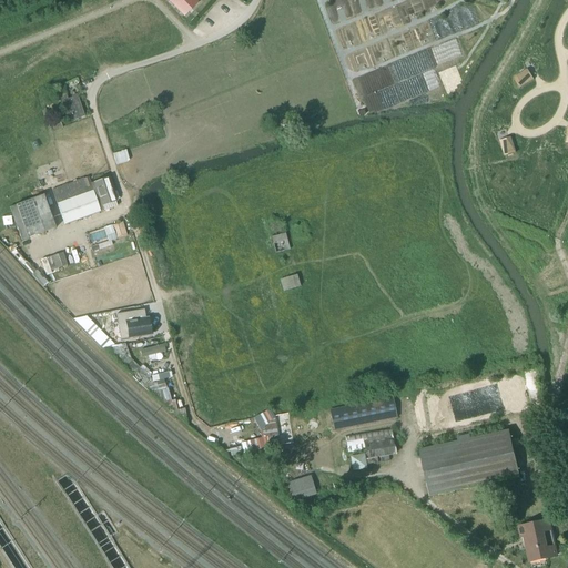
[(166,0),(183,17),(198,2),(194,0),(166,0)]
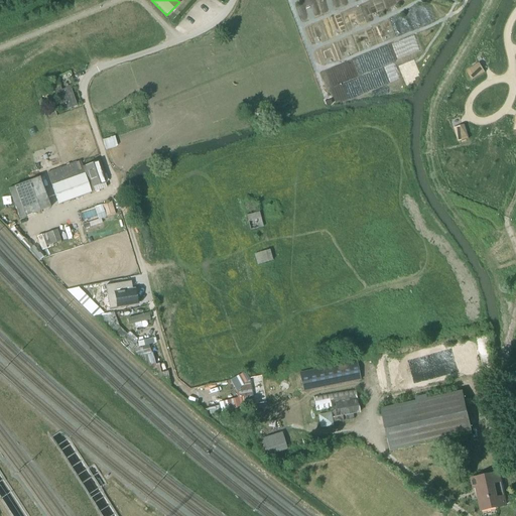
[(485,73),(479,63),(466,71),(472,81),(485,73)]
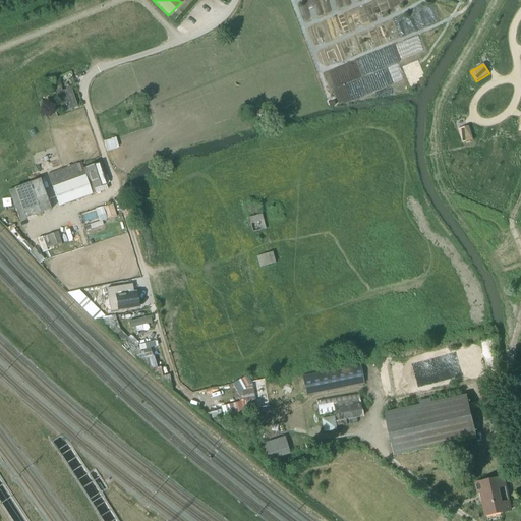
[(56,94),(60,93),(62,92),(58,80),(52,83),(56,94)]
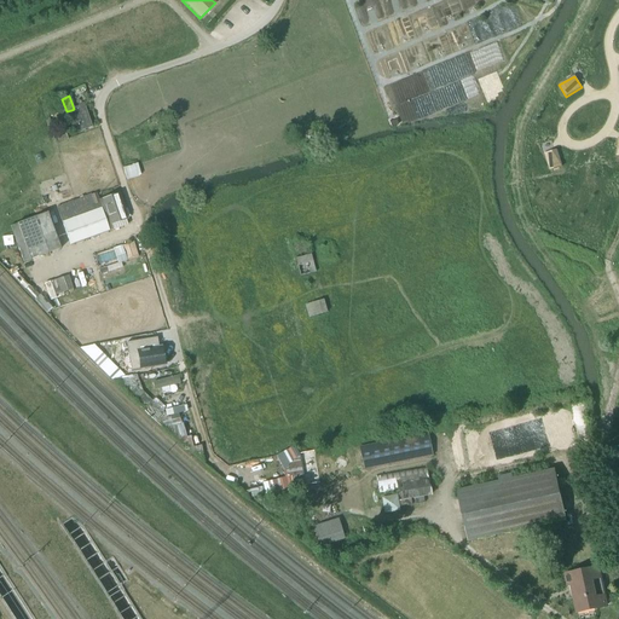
[(67,111),(70,121),(74,133),(92,127),(84,105),(79,108),(79,106),(74,109),(71,110),(67,111)]
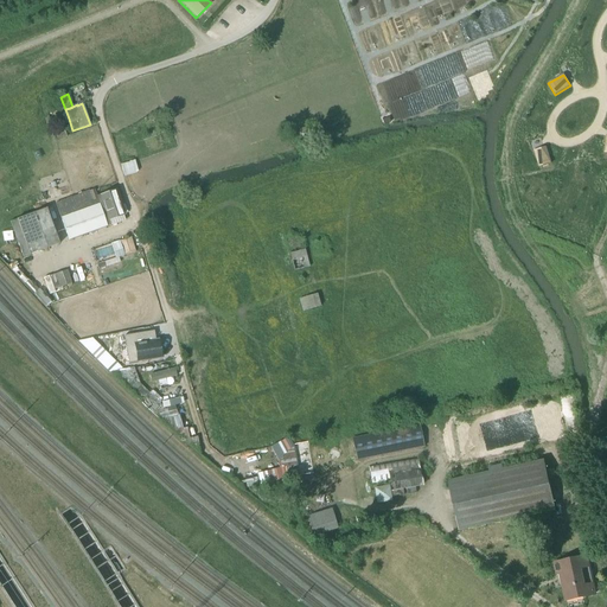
[(296,132),(296,133),(299,139),(304,136),(306,145),(319,141),(315,127),(308,128),(308,127),(301,128),(301,131),(296,132)]
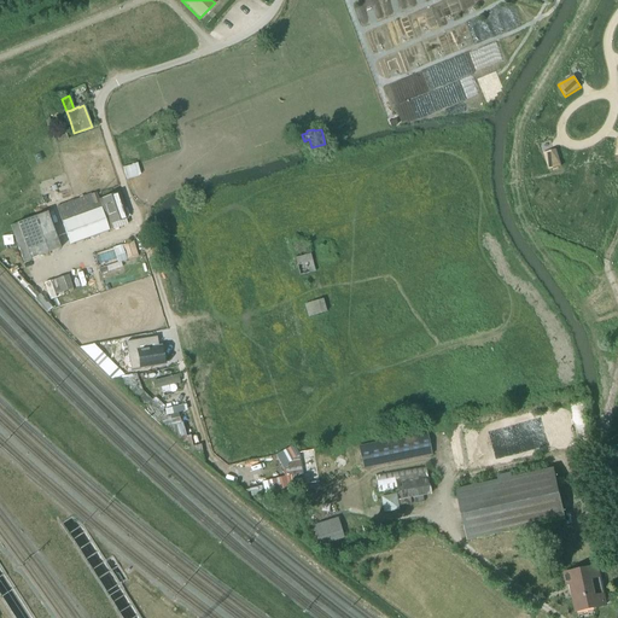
[(56,135),(58,141),(68,138),(65,132),(56,135)]
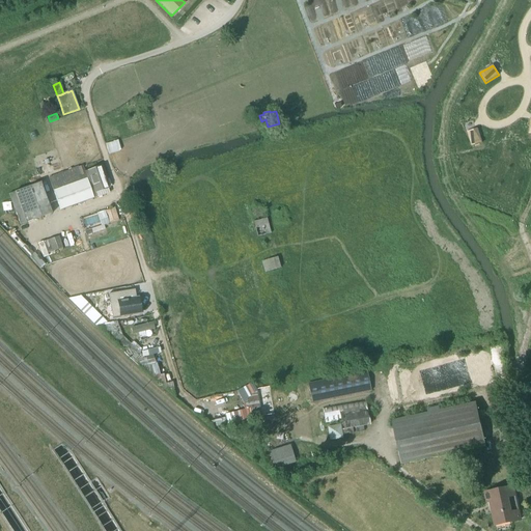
[(482,143),(477,129),(467,133),(471,147),(482,143)]
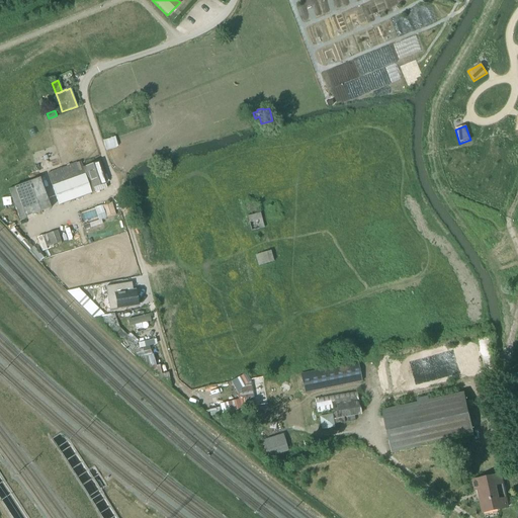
[(115,137),(104,140),(106,150),(118,147),(115,137)]
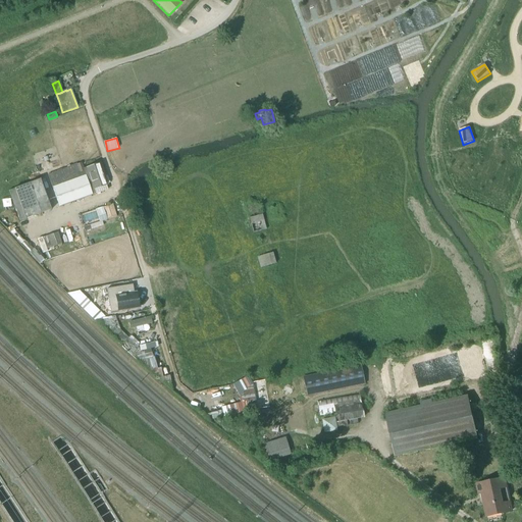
[(83,169),(81,164),(81,163),(48,175),(59,207),(92,195),(91,191),(107,185),(100,164),(83,169)]
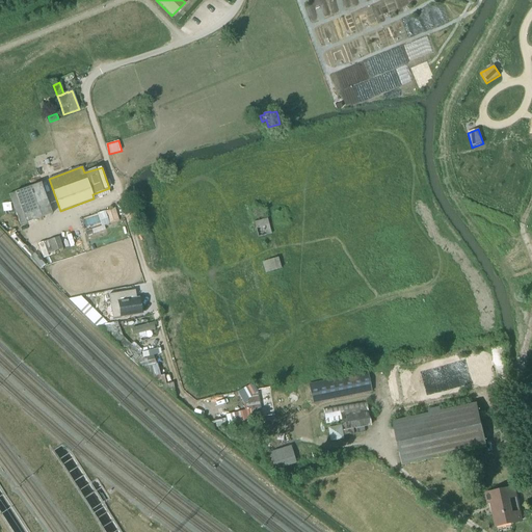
[(41,183),(8,194),(20,225),(41,218),(45,217),(52,214),(41,183)]
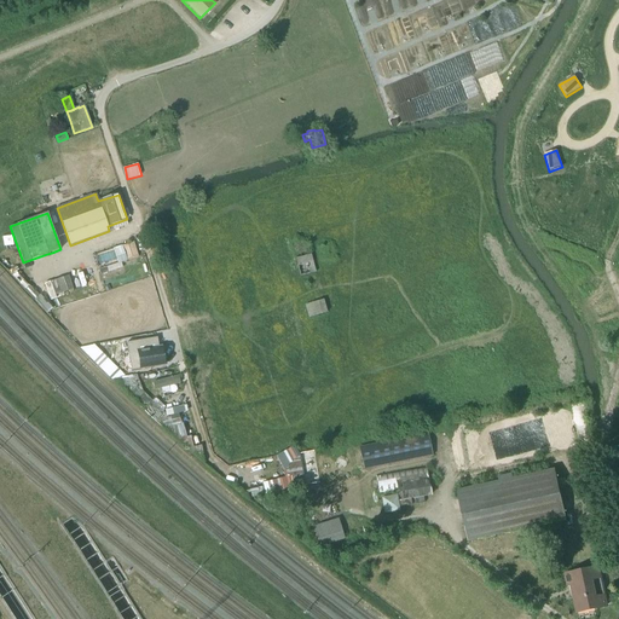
[(291,244),(298,266),(300,277),(316,272),(307,239),(291,244)]
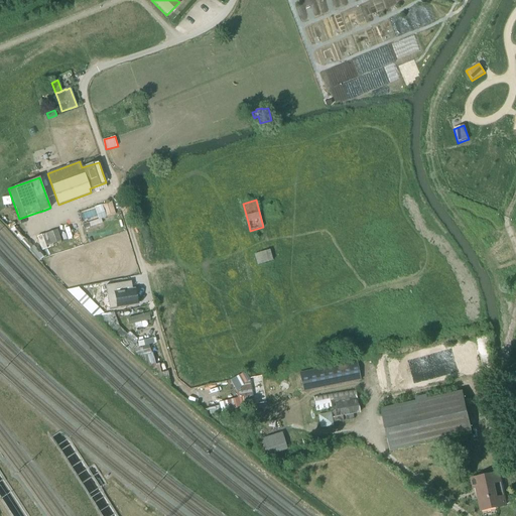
[(116,214),(111,203),(102,206),(106,218),(116,214)]
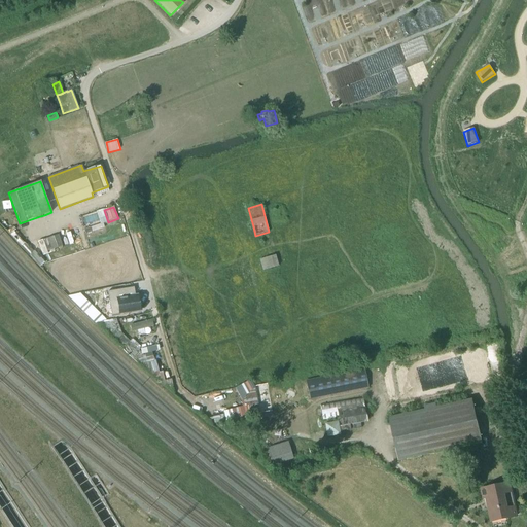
[(57,247),(58,249),(63,248),(60,230),(50,232),(53,241),(40,243),(41,250),(57,247)]
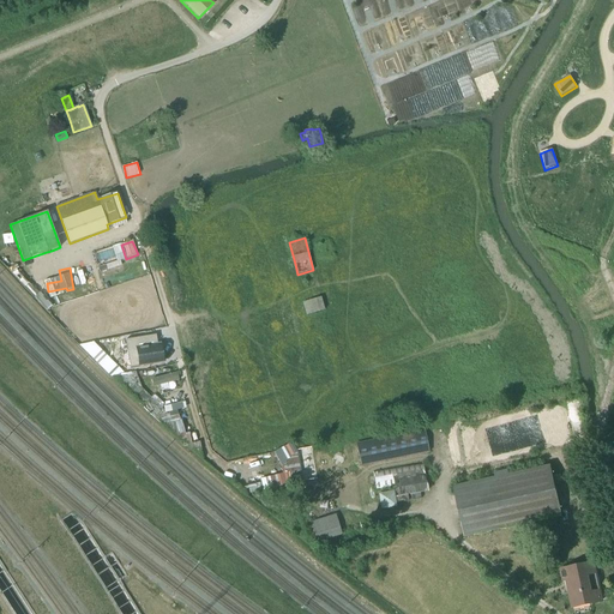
[(38,294),(29,283),(24,287),(35,298),(38,294)]
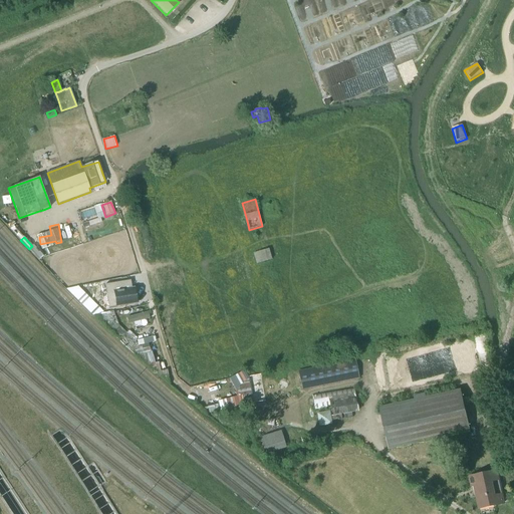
[(43,255),(33,245),(32,246),(29,249),(38,259),(43,255)]
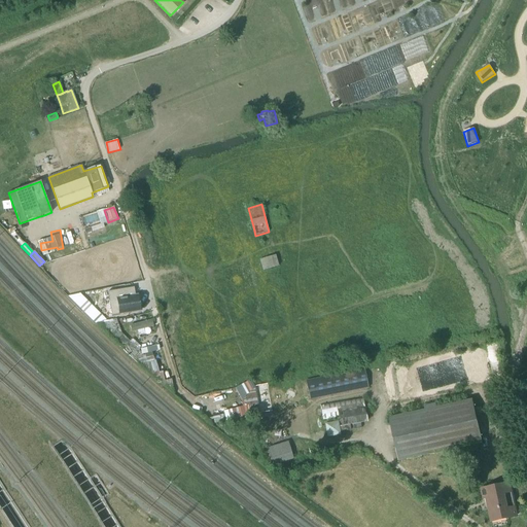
[(260,260),(264,271),(278,267),(275,255),(260,260)]
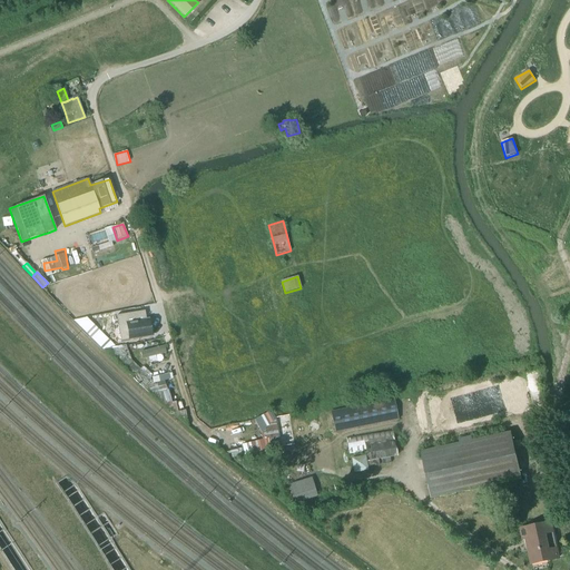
[(150,330),(148,320),(146,320),(145,311),(117,316),(120,342),(151,336),(151,335),(153,335),(153,330),(150,330)]
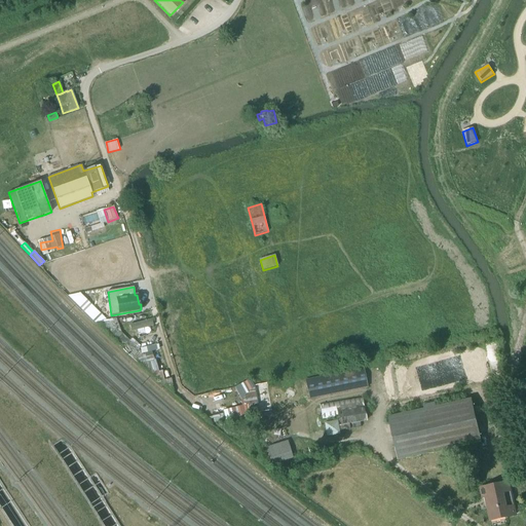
[(143,329),(153,326),(151,320),(129,325),(132,332),(137,330),(138,335),(145,334),(143,329)]
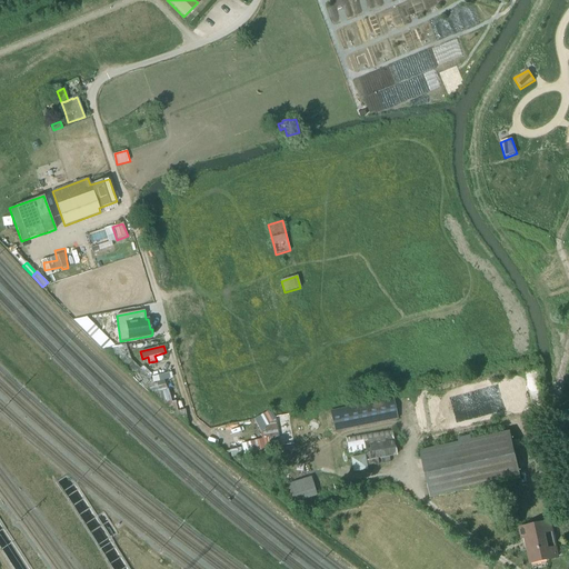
[(152,376),(155,386),(166,383),(165,379),(172,377),(171,371),(152,376)]
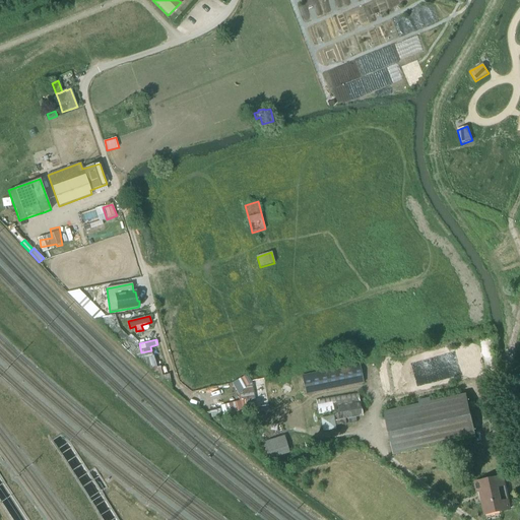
[(156,368),(153,356),(137,361),(171,388),(169,375),(164,376),(160,367),(156,368)]
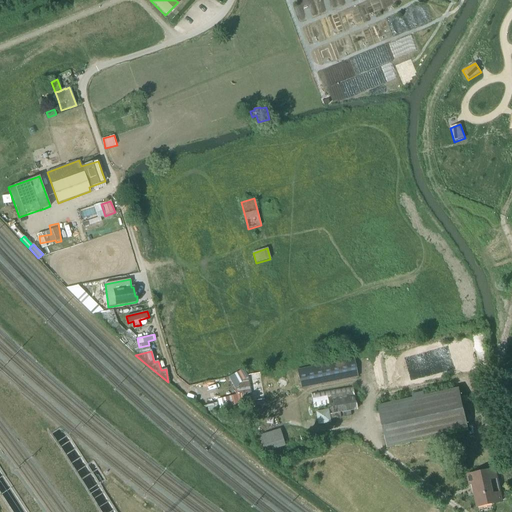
[(297,370),(301,389),(358,377),(354,358),(297,370)]
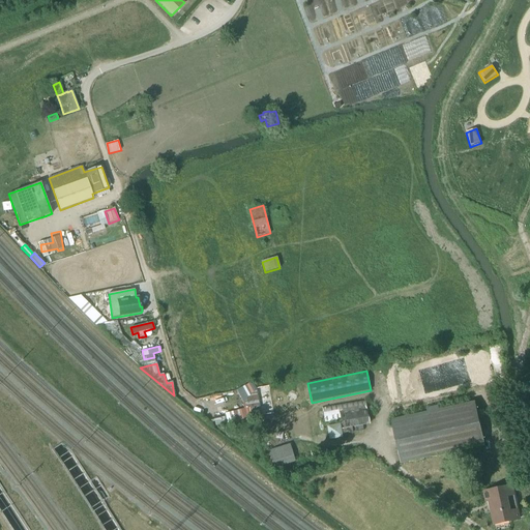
[(237,389),(242,400),(258,391),(253,381),(237,389)]
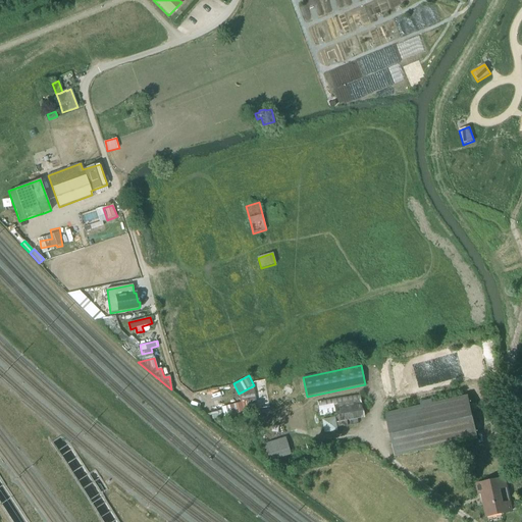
[(360,395),(317,402),(319,417),(334,414),(334,418),(322,420),(324,433),(337,431),(336,428),(358,424),(357,419),(364,418),(362,410),(360,395)]
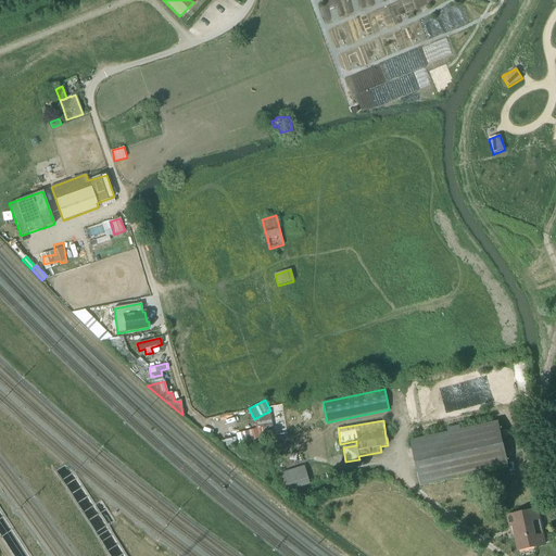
[(409,441),(420,488),(489,472),(490,478),(501,476),(501,475),(509,472),(508,468),(498,421),(460,430),(459,426),(446,429),(447,432),(409,441)]
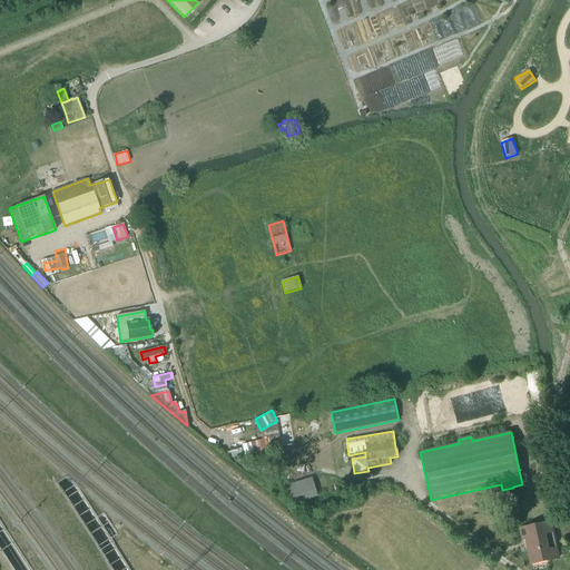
[(292,493),(294,503),(316,497),(313,487),(292,493)]
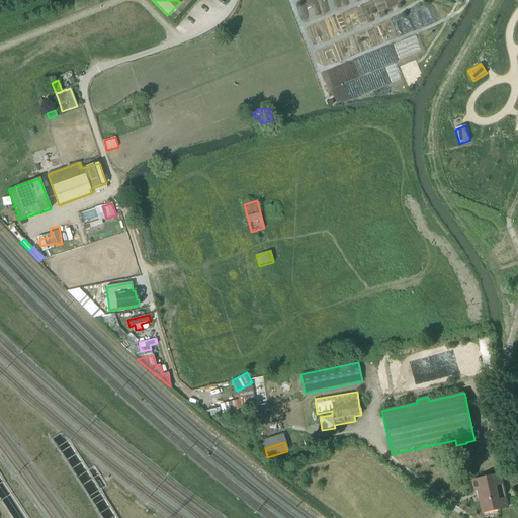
[(0,478),(23,514),(25,517),(28,517),(25,513),(0,475),(0,473),(0,502),(10,517),(12,517),(0,498),(0,478)]
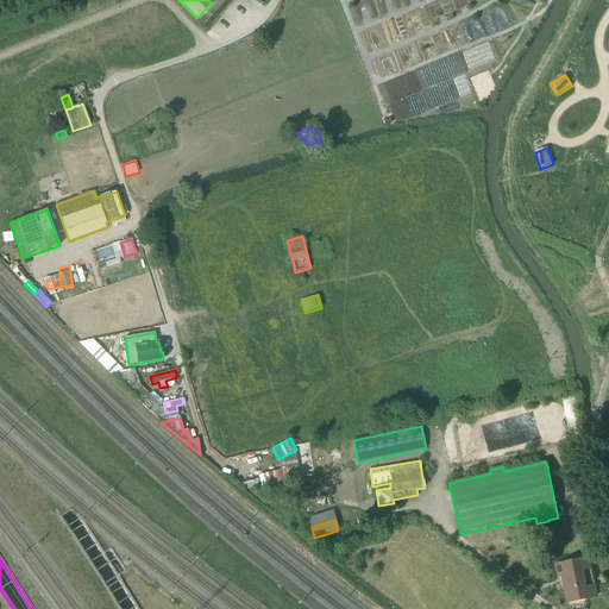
[(554,565),(557,578),(560,578),(566,606),(598,598),(590,558),(554,565)]
